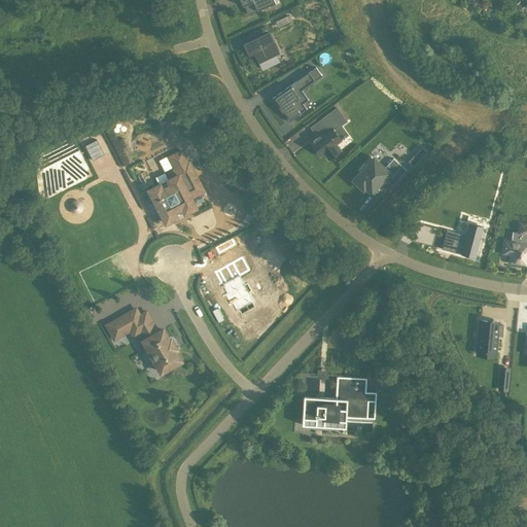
[(239,0),(243,6),(244,6),(247,14),(256,10),(275,3),(274,0),(239,0)]
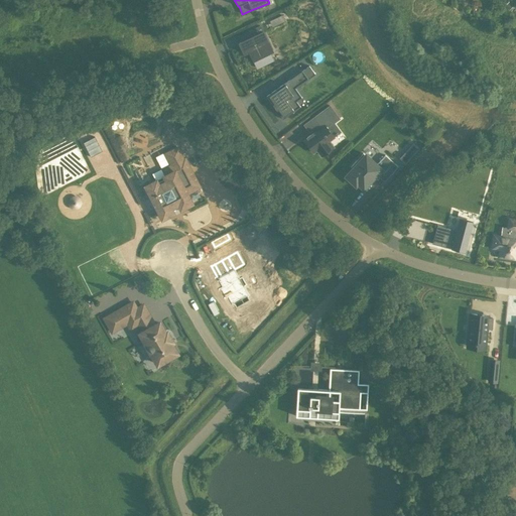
[(282,15),(273,20),(276,25),(285,21),(282,15)]
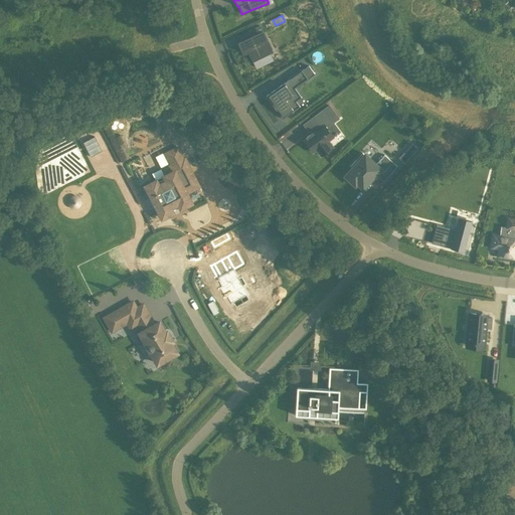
[(256,67),(273,60),(269,52),(272,50),(260,26),(248,31),(251,37),(240,42),(238,43),(243,53),(248,51),(256,67)]
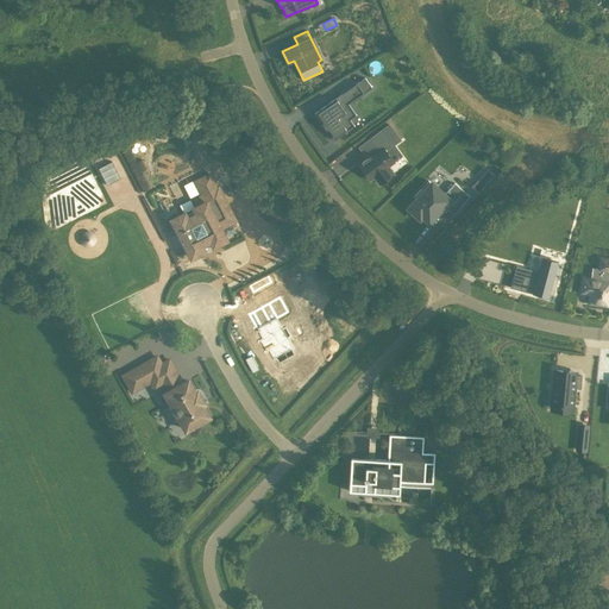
[(174,74),(174,77),(176,82),(181,85),(184,83),(187,81),(188,77),(187,74),(183,70),(180,70),(176,71),(174,74)]
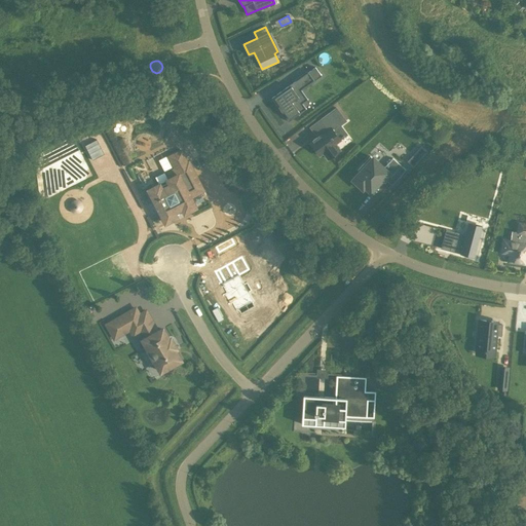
[(315,67),(307,73),(313,81),(321,76),(315,67)]
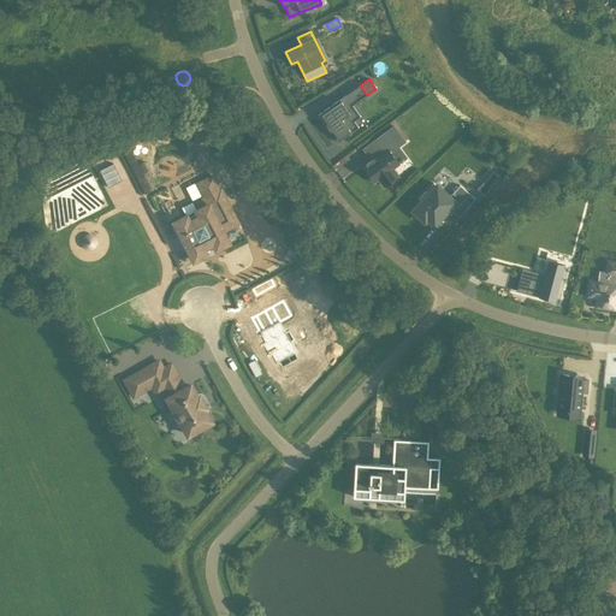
[(345,95),(318,114),(326,126),(327,125),(331,130),(330,131),(337,142),(351,132),(342,119),(355,110),(345,95)]
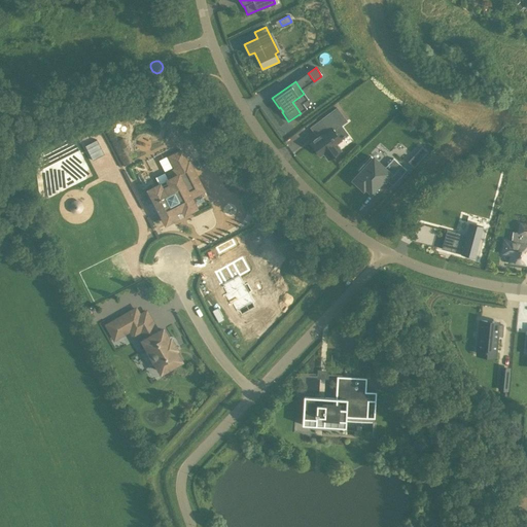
[(314,140),(314,141),(311,143),(320,156),(323,153),(328,160),(337,153),(341,150),(337,144),(341,141),(341,140),(334,131),(347,121),(337,108),(320,120),(328,131),(323,134),(322,134),(321,135),(317,138),(314,140)]
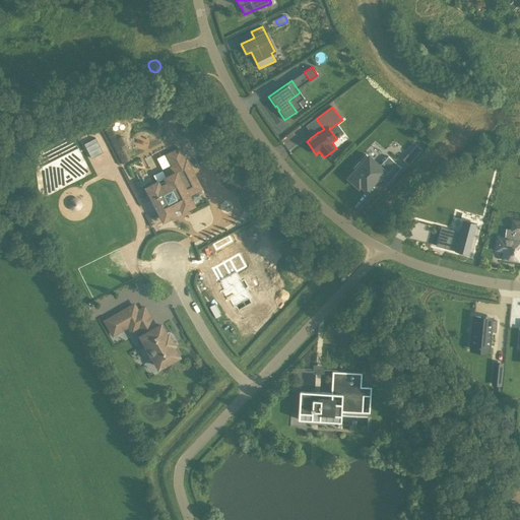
[(102,152),(94,138),(83,143),(89,157),(102,152)]
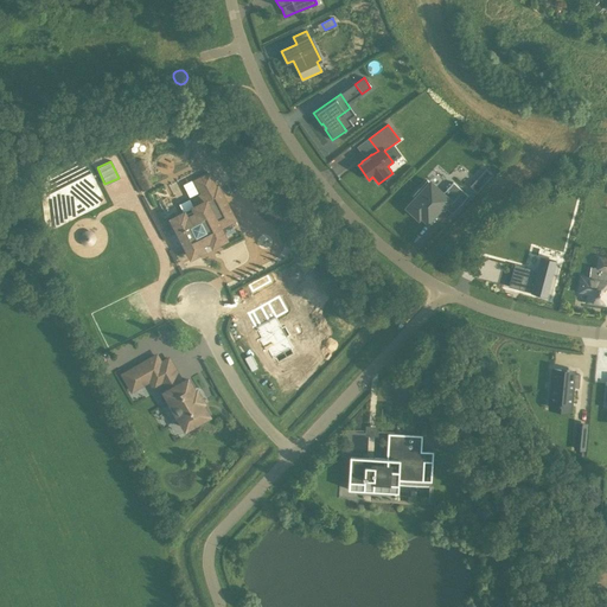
[(473,186),(480,192),(497,174),(490,167),(473,186)]
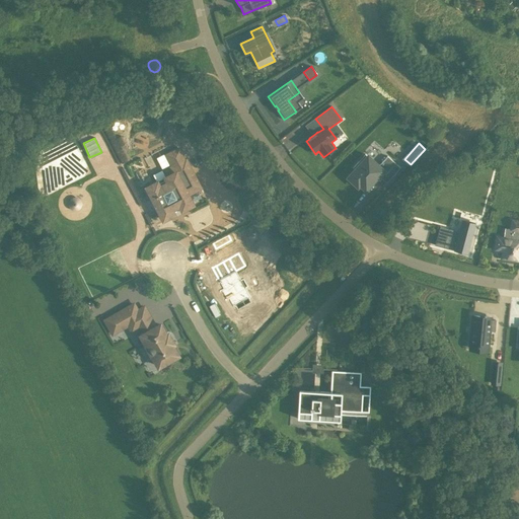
[(166,154),(172,166),(164,170),(167,176),(165,177),(166,179),(158,183),(157,182),(147,188),(163,219),(173,214),(171,209),(179,205),(182,210),(193,204),(182,183),(196,176),(187,159),(186,159),(178,148),(166,154)]
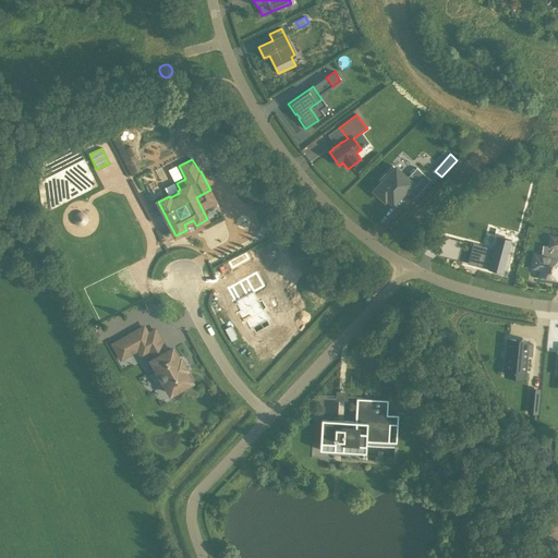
[(400,191),(401,192),(409,184),(419,193),(429,180),(416,168),(405,179),(391,166),(377,181),(379,183),(373,191),(383,201),(385,198),(391,204),(397,197),(396,195),(400,191)]
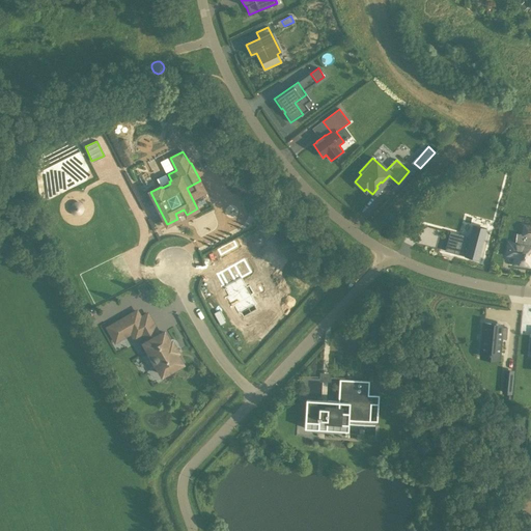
[(522,245),(515,244),(508,243),(507,255),(514,256),(513,264),(530,267),(530,258),(530,226),(524,225),(523,234),(523,235),(524,235),(522,245)]
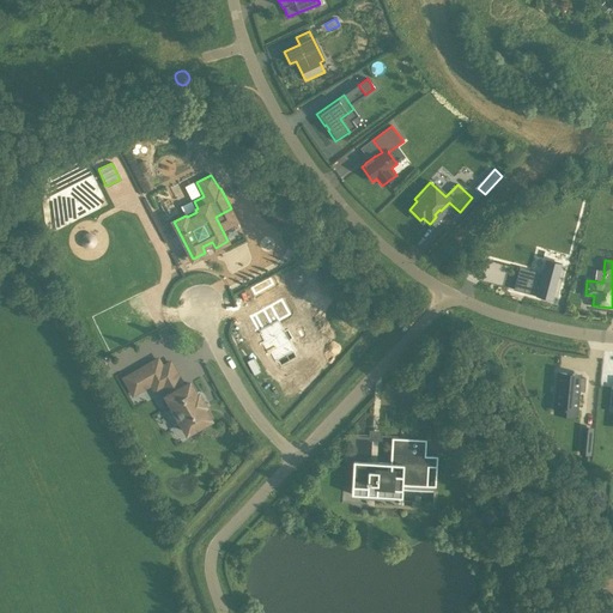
[(520,268),(517,277),(527,279),(523,293),(552,301),(560,267),(546,262),(544,274),(520,268)]
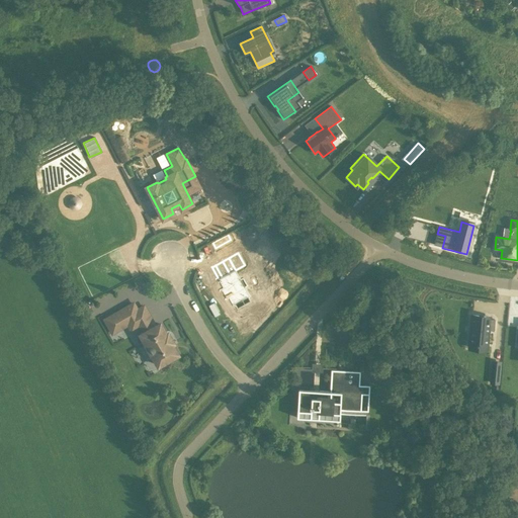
[(226,293),(231,301),(232,301),(235,307),(249,299),(246,293),(247,292),(234,266),(217,276),(221,284),(219,285),(224,294),(226,293)]
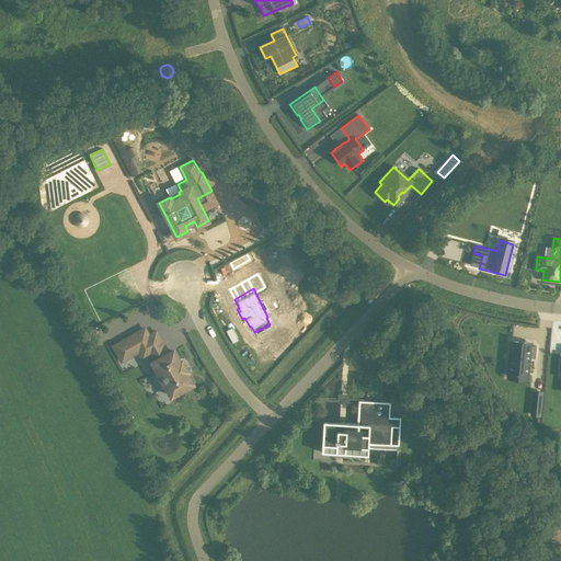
[(192,385),(185,373),(187,371),(181,362),(179,363),(173,352),(168,354),(156,332),(148,336),(144,329),(114,346),(122,361),(139,351),(142,357),(150,354),(155,362),(152,363),(171,397),(192,385)]
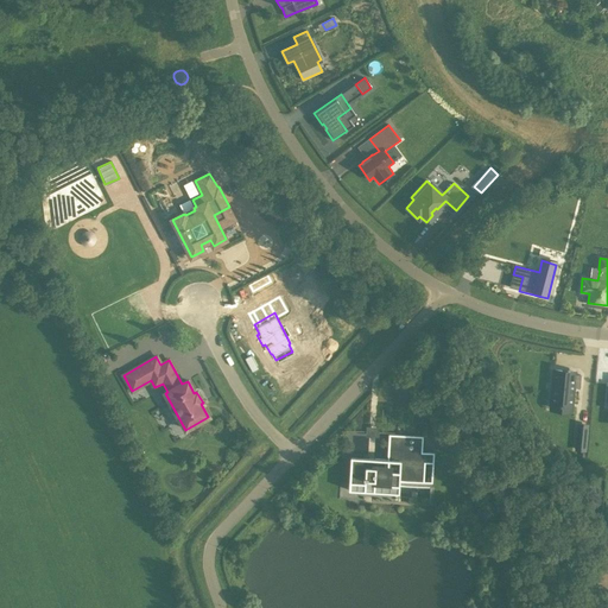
[(553,371),(551,404),(572,406),(574,388),(580,390),(581,375),(570,375),(570,373),(553,371)]
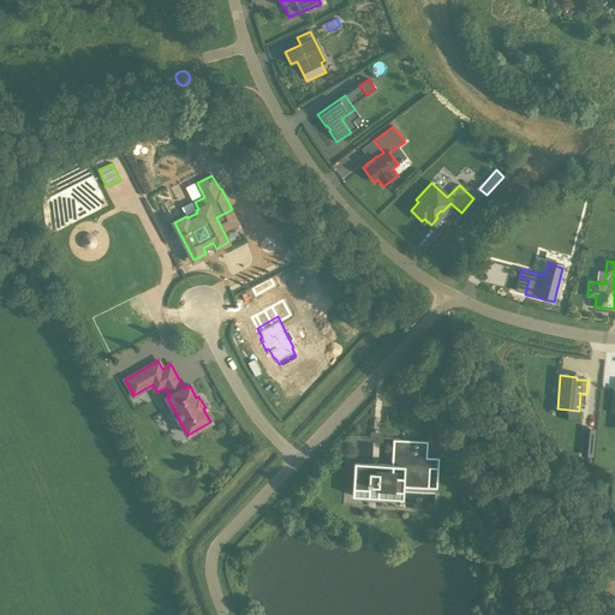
[(392,465),(378,464),(378,466),(354,465),(352,496),(404,499),(404,487),(437,488),(439,458),(427,458),(428,441),(393,440),(392,465)]
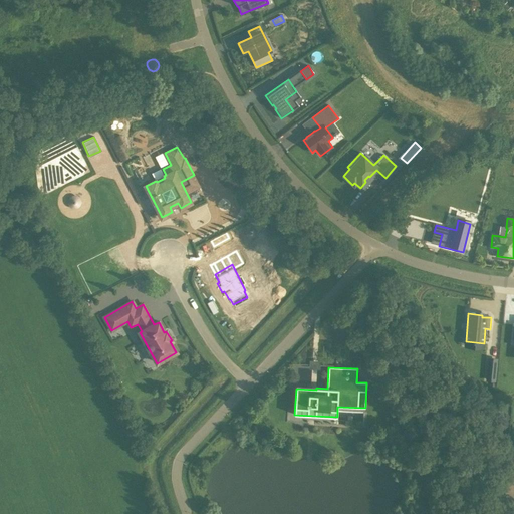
[(496,369),(484,368),(483,376),(495,377),(496,369)]
